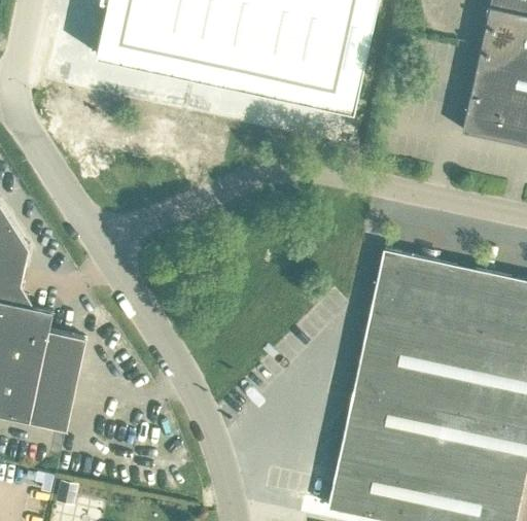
[(107,4),(95,58),(353,113),(377,0),(102,0),(102,1),(100,1),(100,3),(107,4)]
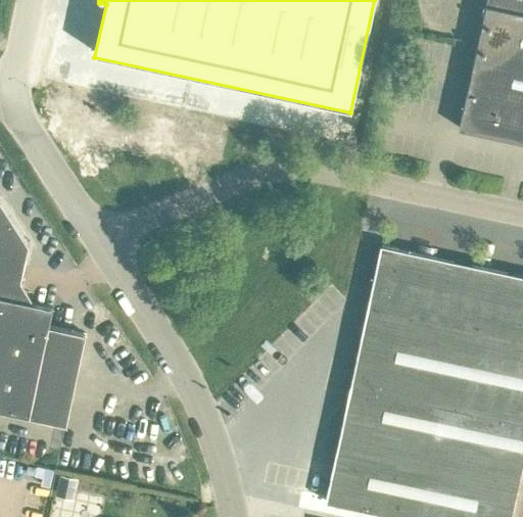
[(522,0),(486,0),(458,133),(522,146),(522,0)]
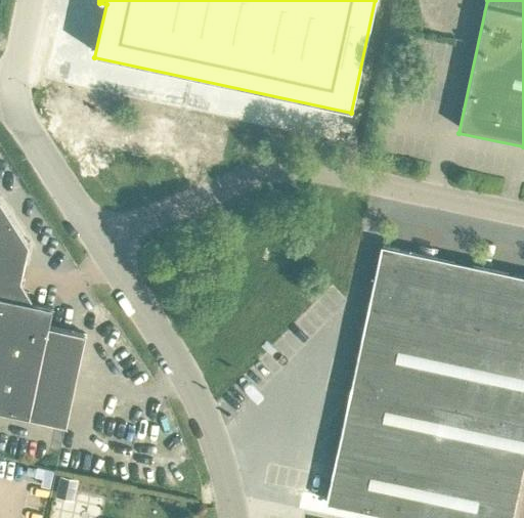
[(384,84),(394,86),(397,72),(387,70),(384,84)]
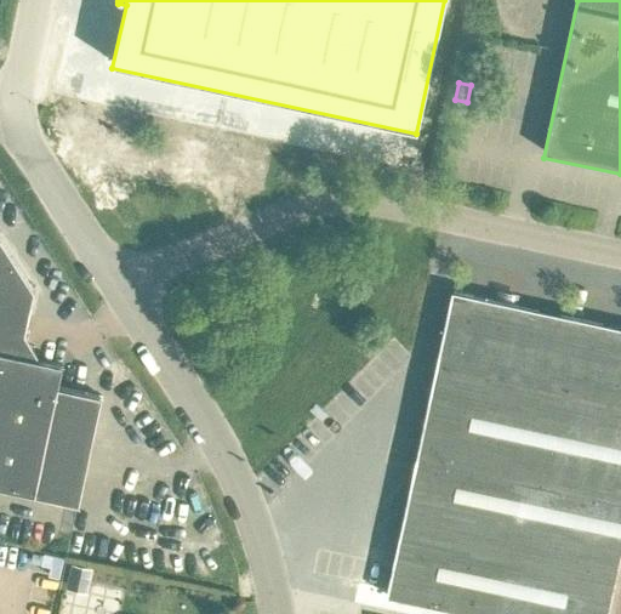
[(0,493),(78,510),(101,401),(57,391),(62,370),(39,365),(23,341),(32,297),(0,248),(0,493)]
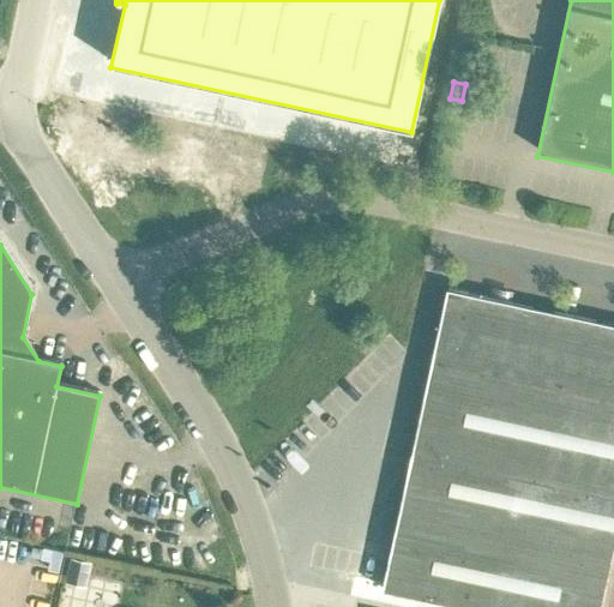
[(381,594),(441,606),(599,606),(613,545),(613,328),(446,292),(381,594)]
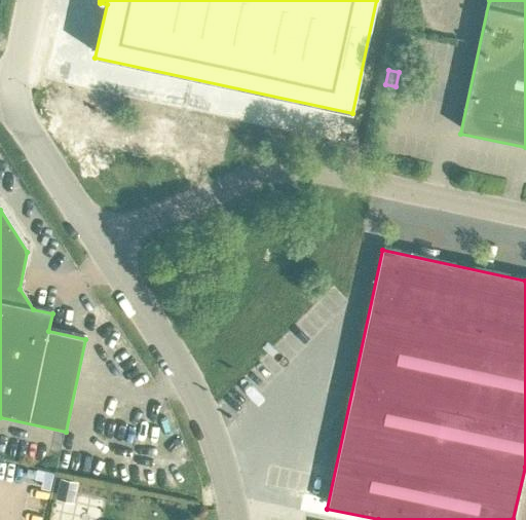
[(73,508),(78,486),(60,482),(55,504),(73,508)]
